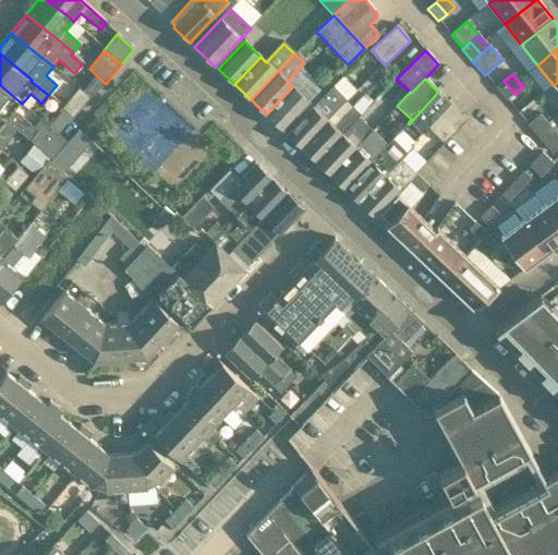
[(514,94),(504,81),(496,88),(506,100),(514,94)]
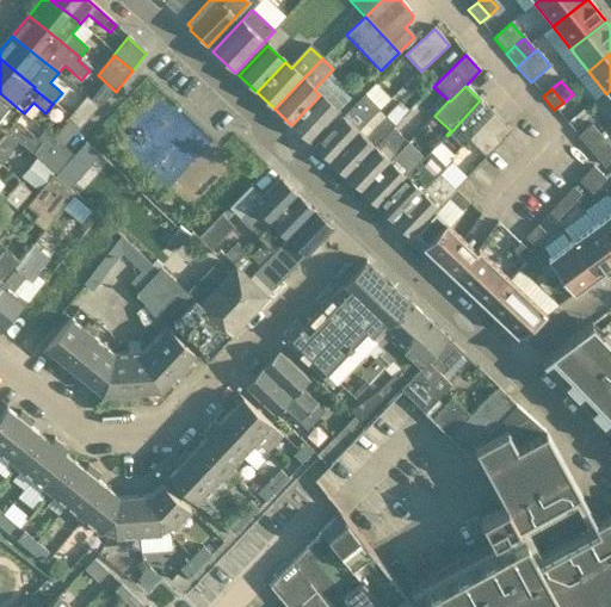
[(24,113),(0,93),(0,127),(10,135),(39,160),(55,172),(71,153),(63,148),(65,147),(56,140),(55,140),(47,132),(38,142),(16,123),(24,113)]
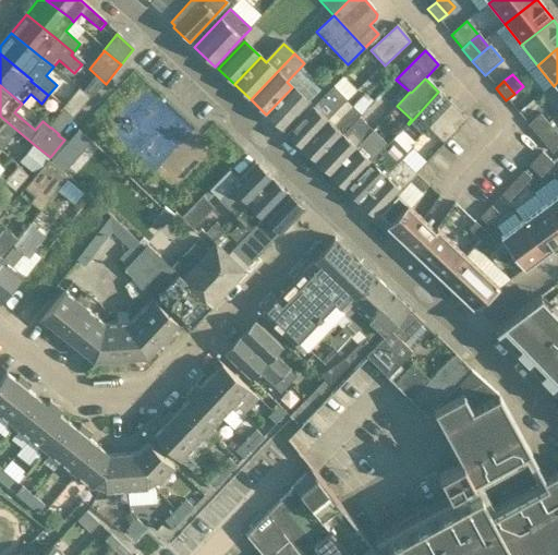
[(282,130),(308,103),(292,87),(266,115),(282,130)]
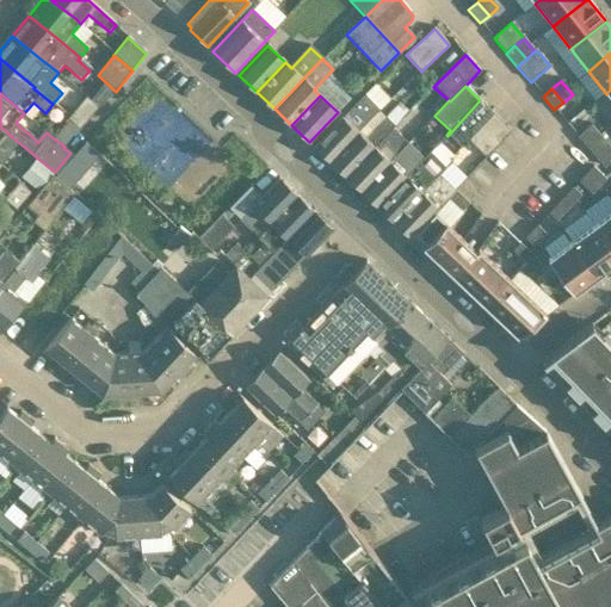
[(372,117),(377,113),(380,111),(364,95),(331,129),(314,147),(331,162),(359,132),(359,131),(372,117)]
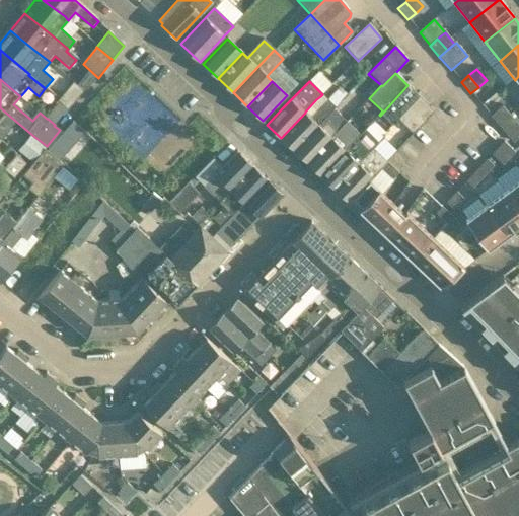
[(69,109),(80,95),(84,91),(77,85),(74,82),(70,87),(58,100),(69,109)]
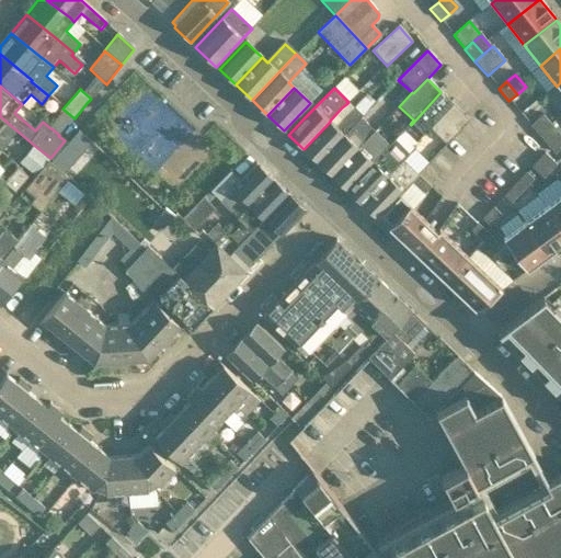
[(430,129),(454,105),(449,101),(441,92),(411,125),(419,132),(424,137),(430,131),(430,129)]
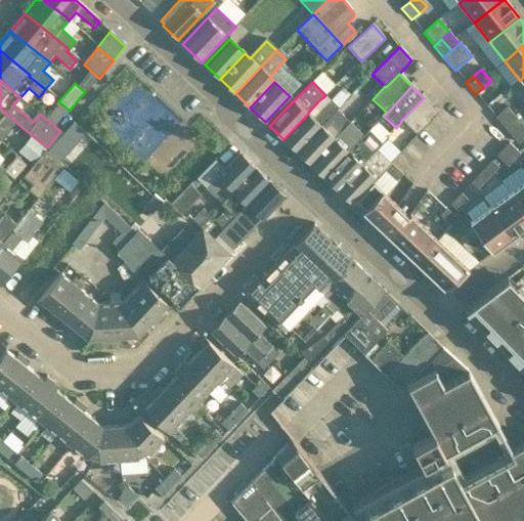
[(342,87),(330,97),(339,107),(351,96),(342,87)]
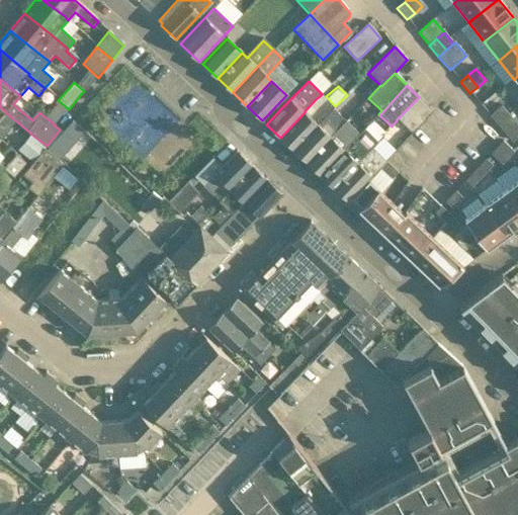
[(294,151),(333,109),(320,96),(316,99),(305,111),(305,112),(280,138),(292,150),(294,151)]
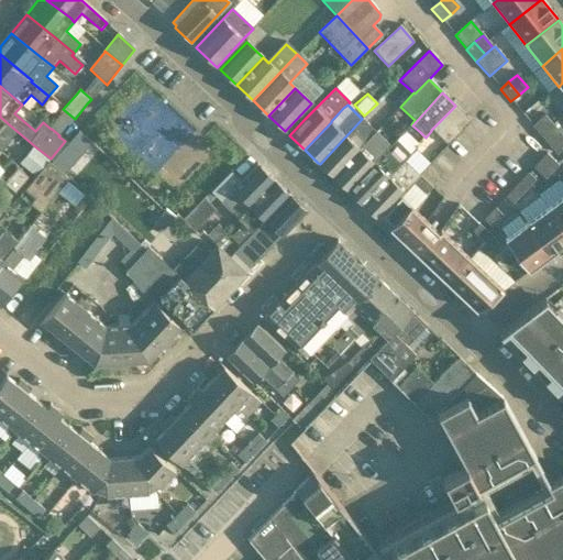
[(471,121),(455,106),(431,130),(431,131),(448,146),(471,121)]
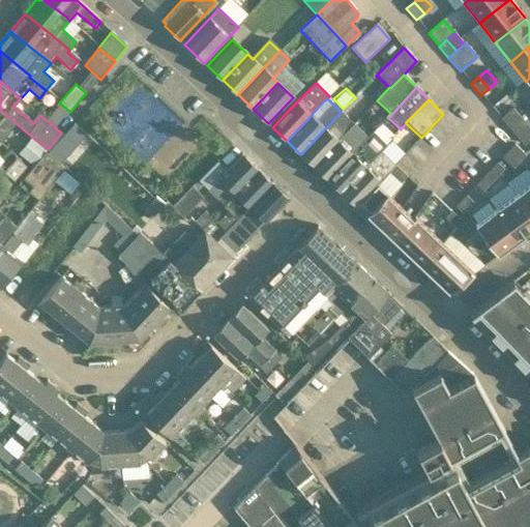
[(69,113),(70,112),(59,103),(59,104),(61,106),(49,121),(56,127),(63,118),(65,119),(69,113)]
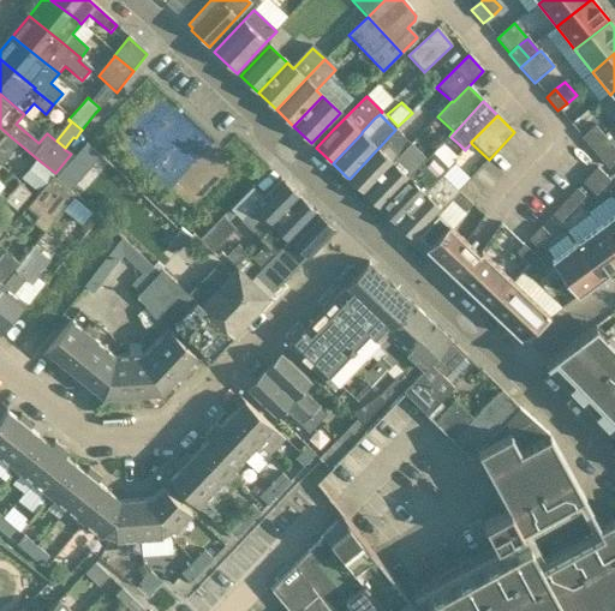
[(581,138),(589,147),(602,135),(596,126),(581,138)]
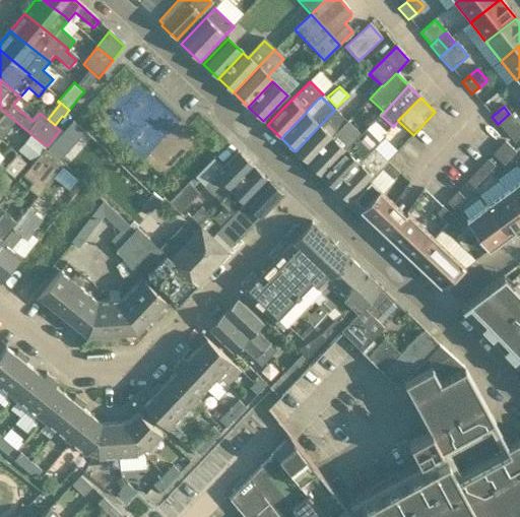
[(0,124),(8,115),(0,108),(0,124)]
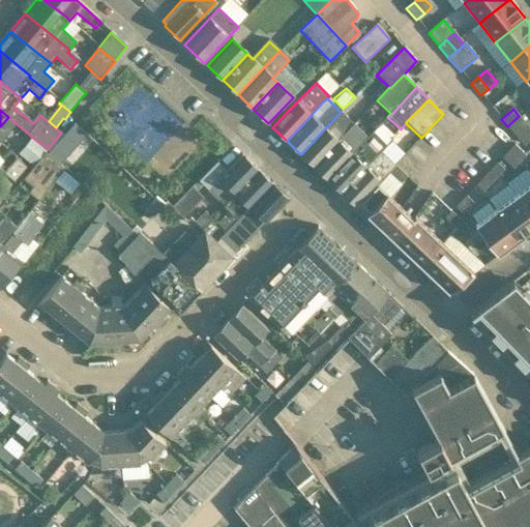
[(315,168),(354,125),(341,112),(301,154),(315,168)]
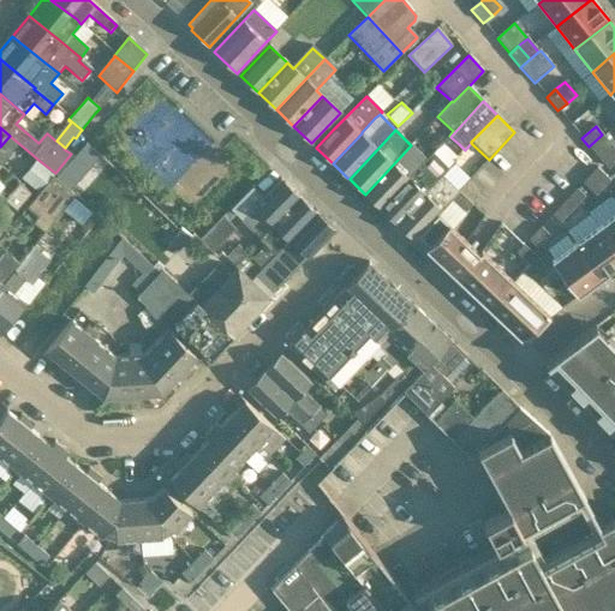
[(596,154),(609,143),(602,135),(589,147),(596,154)]
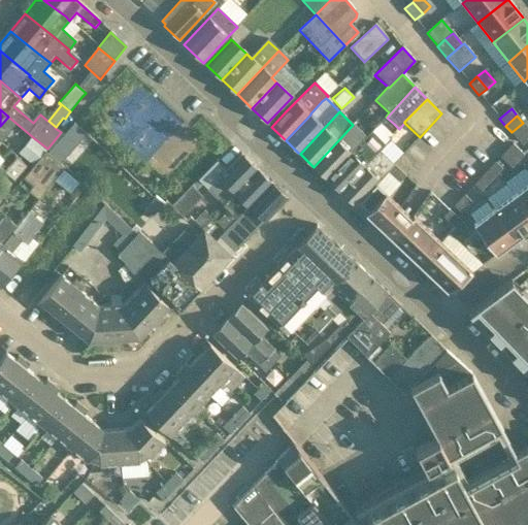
[(47,149),(44,152),(65,170),(67,168),(62,163),(86,136),(73,125),(70,121),(61,132),(47,149)]
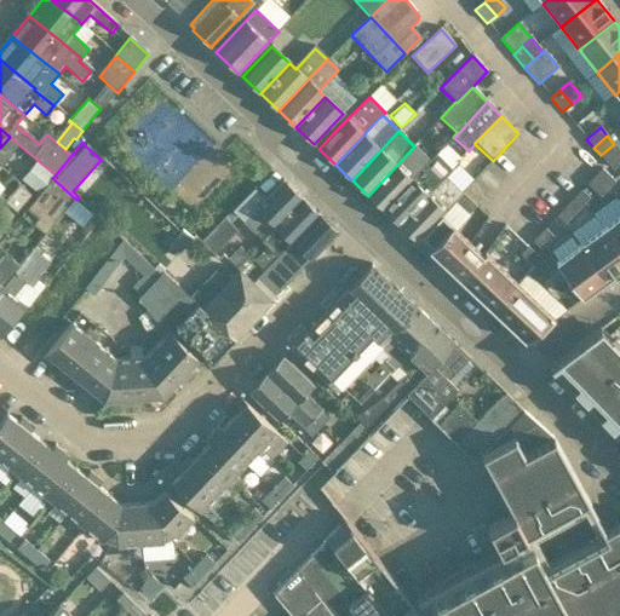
[(619,151),(619,150),(614,144),(601,155),(607,163),(619,151)]
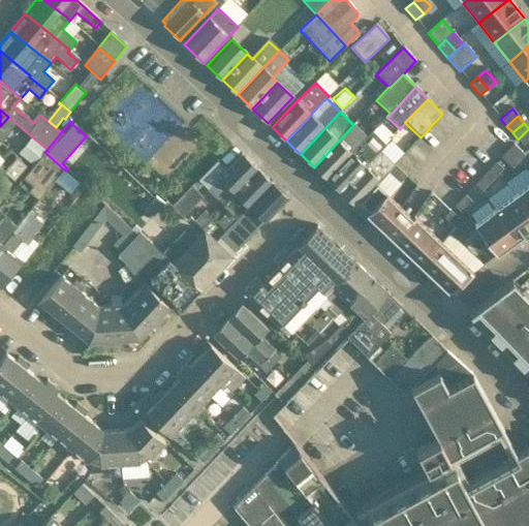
[(328,181),(367,140),(366,138),(367,137),(353,125),(314,167),(328,181)]
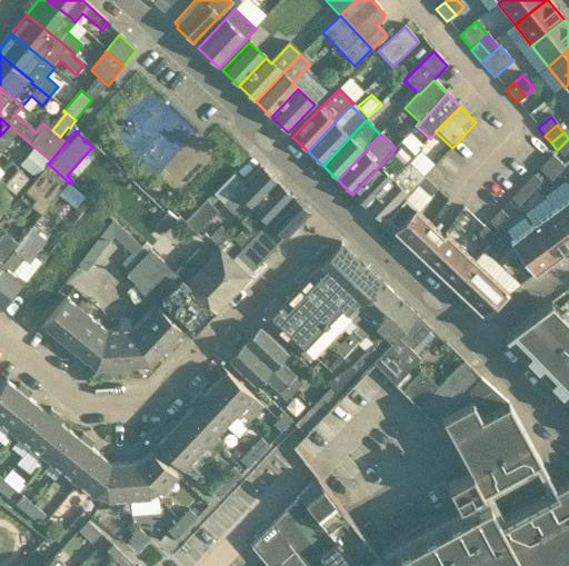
[(568,151),(568,139),(557,150),(562,157),(568,151)]
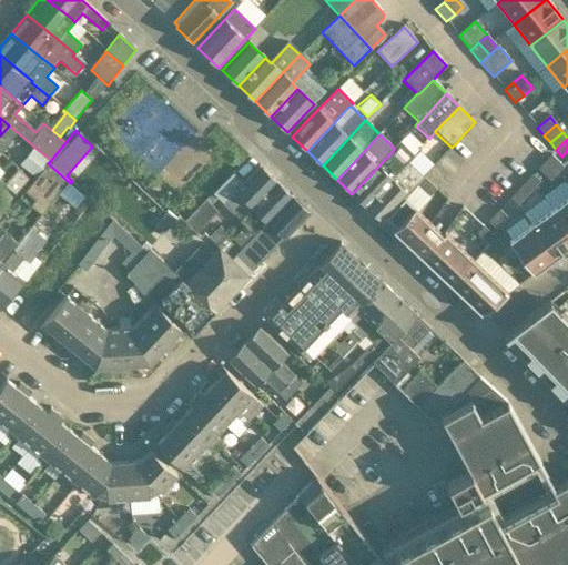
[(367,208),(408,163),(415,157),(399,141),(394,148),(393,149),(394,150),(352,194),(367,208)]
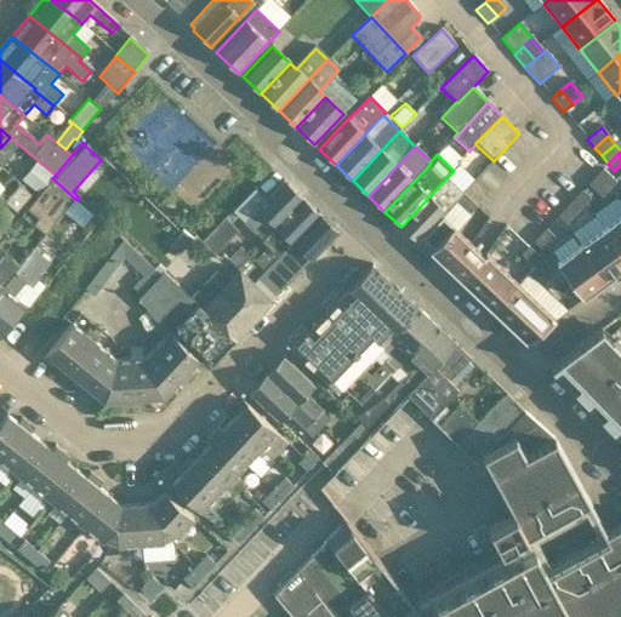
[(52,178),(56,175),(40,163),(26,181),(41,193),(52,178)]
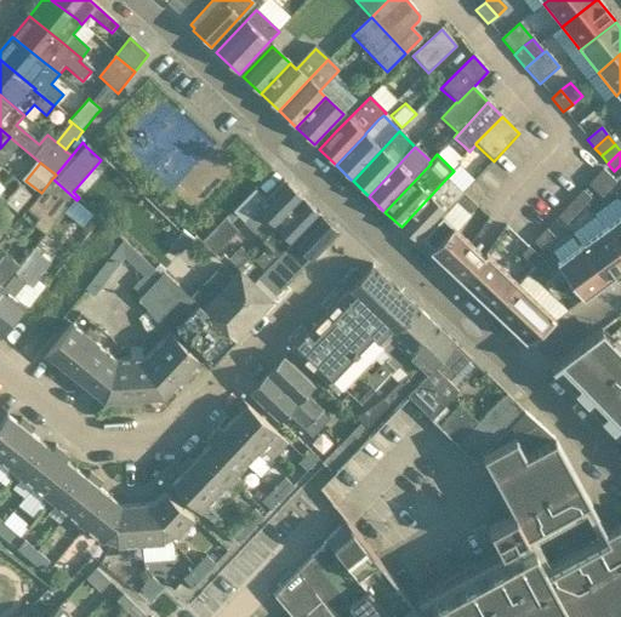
[(603,170),(596,178),(609,190),(616,183),(603,170)]
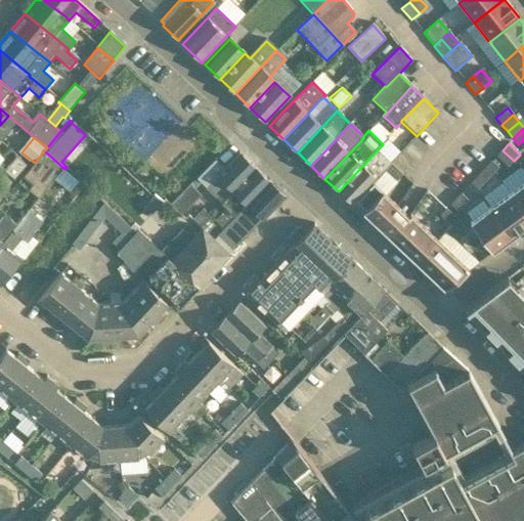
[(40,199),(64,169),(44,150),(35,163),(37,165),(26,178),(36,186),(32,191),(40,199)]
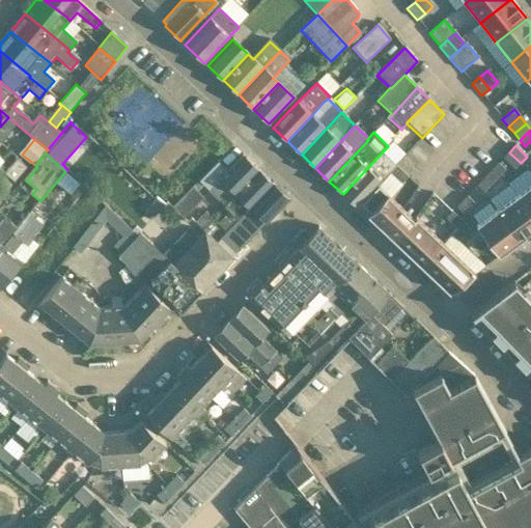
[(360,204),(396,166),(382,153),(343,194),(355,205),(357,207),(360,204)]
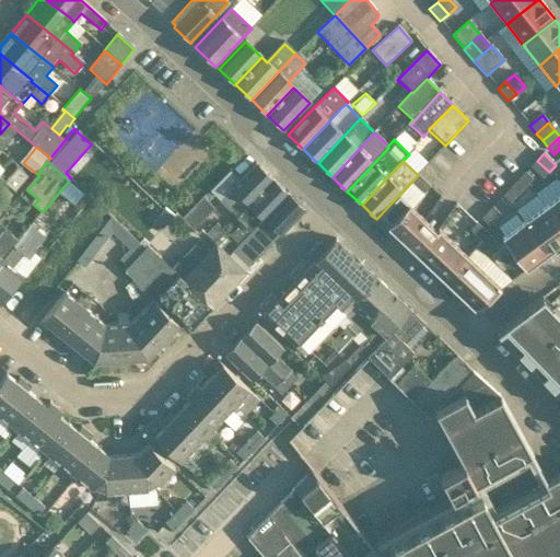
[(549,172),(537,161),(531,167),(543,178),(549,172)]
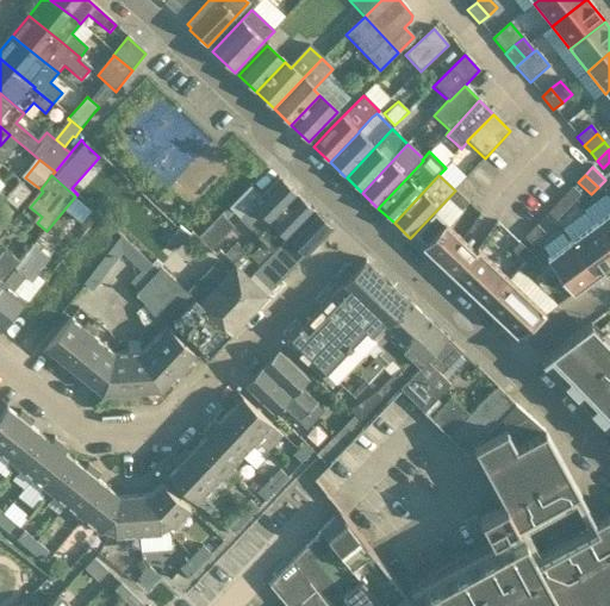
[(257,236),(296,195),(279,179),(261,198),(250,187),(229,208),(256,233),(257,236)]
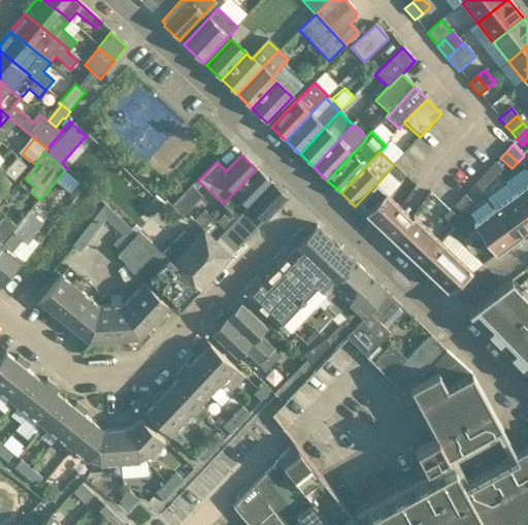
[(3,173),(13,182),(26,167),(15,159),(8,168),(3,173)]
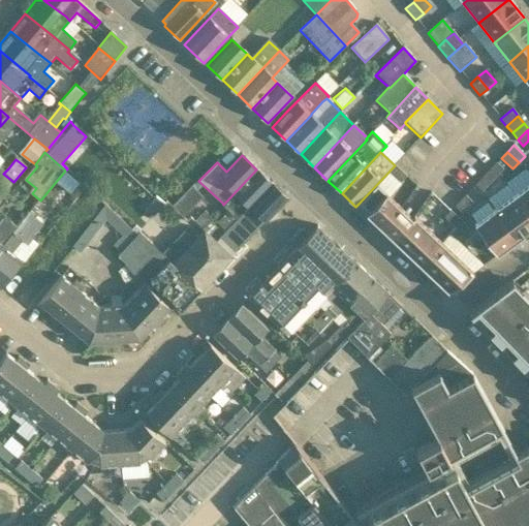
[(496,163),(486,175),(493,181),(503,169),(496,163)]
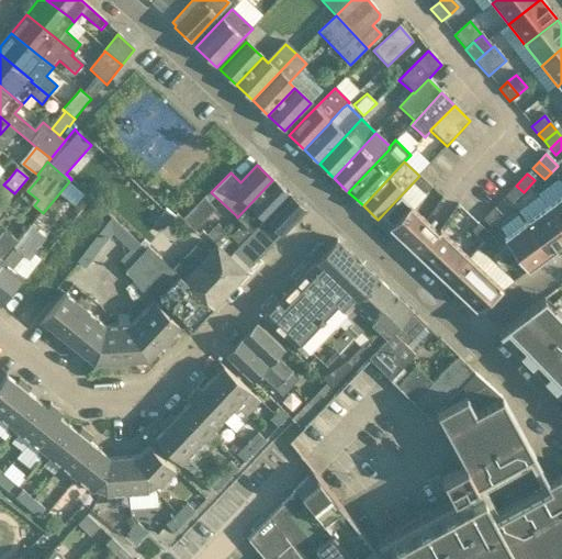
[(431,188),(419,177),(413,183),(425,194),(431,188)]
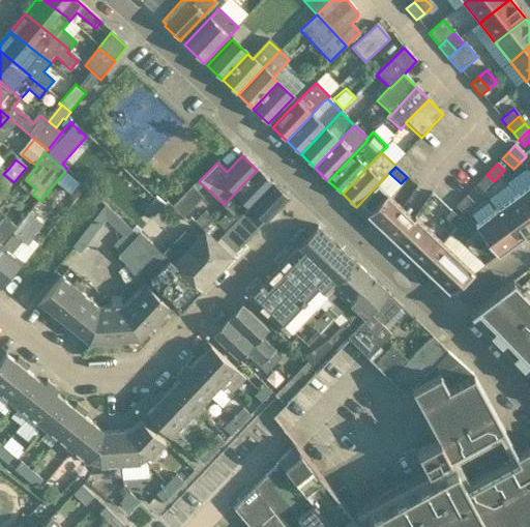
[(249,207),(272,184),(257,170),(224,205),(239,220),(249,207)]
